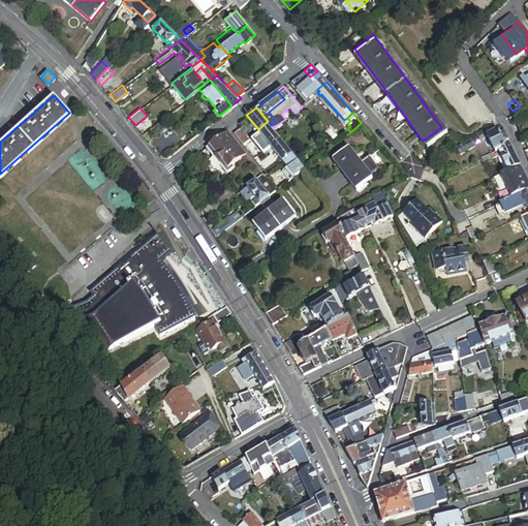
[(523,130),(527,127),(527,116),(518,121),(523,130)]
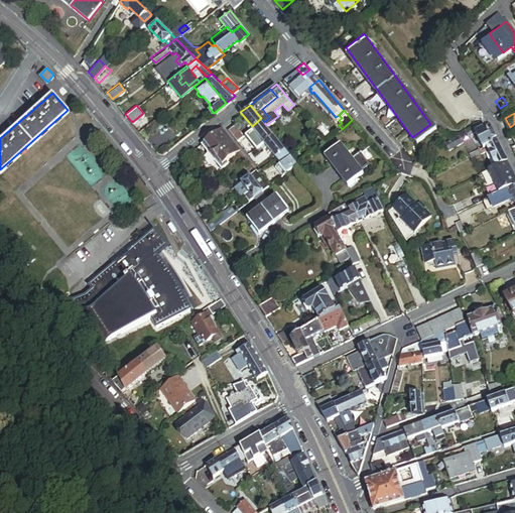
[(263,140),(273,133),(266,125),(264,122),(261,118),(252,126),(263,140)]
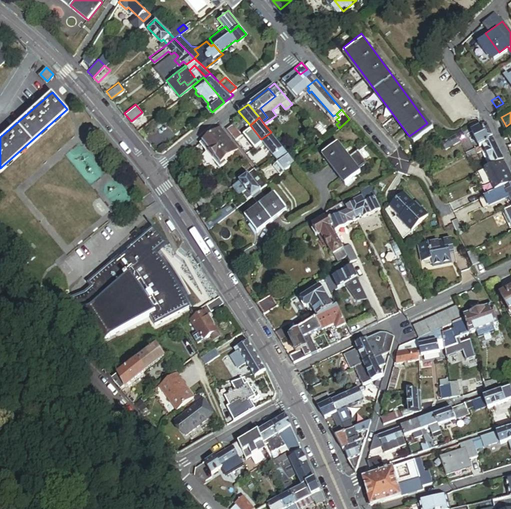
[(472,127),(486,120),(479,117),(470,122),(472,127)]
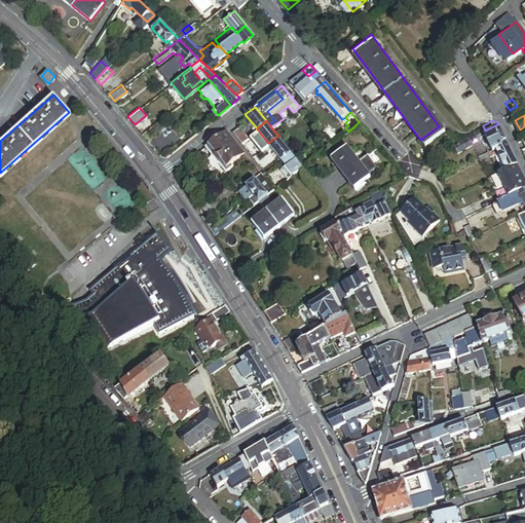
[(492,147),(507,139),(499,123),(485,131),(485,133),(492,147)]
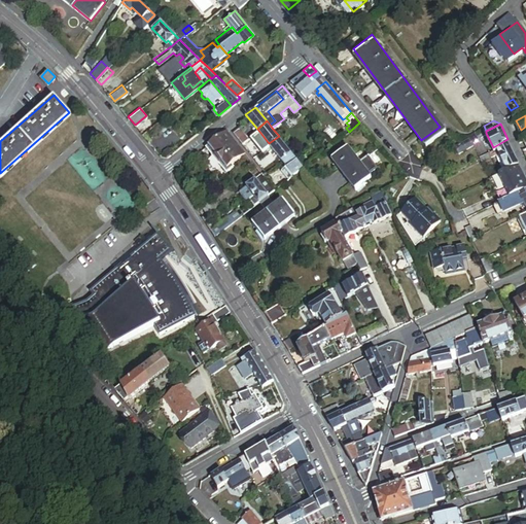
[(241,141),(248,136),(239,125),(232,130),(241,141)]
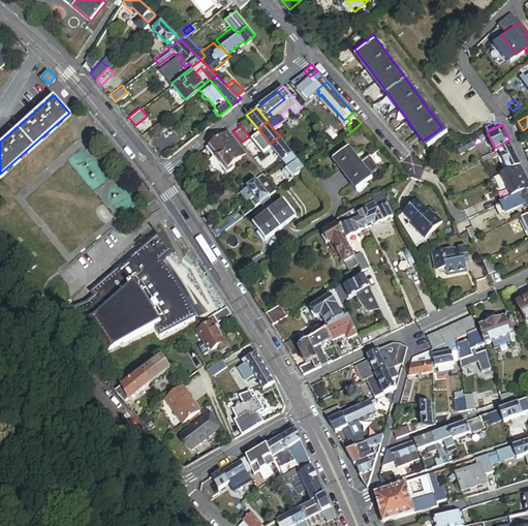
[(246,157),(249,155),(227,129),(207,146),(227,171),(234,165),(231,163),(243,153),(246,157)]
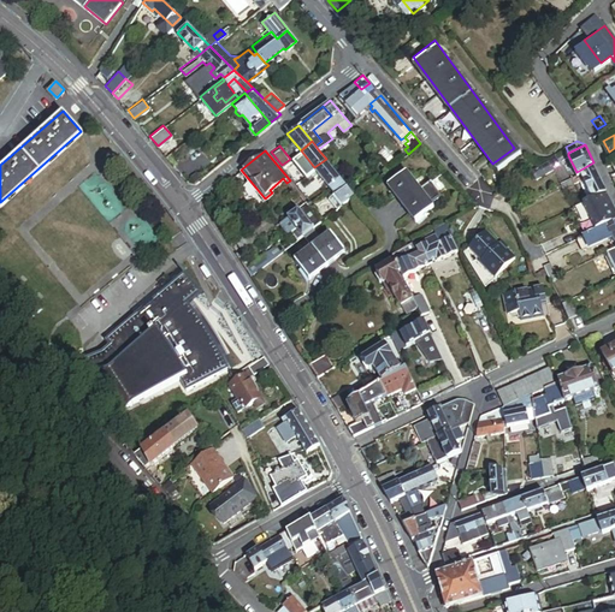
[(307,173),(314,167),(301,150),(293,156),(307,173)]
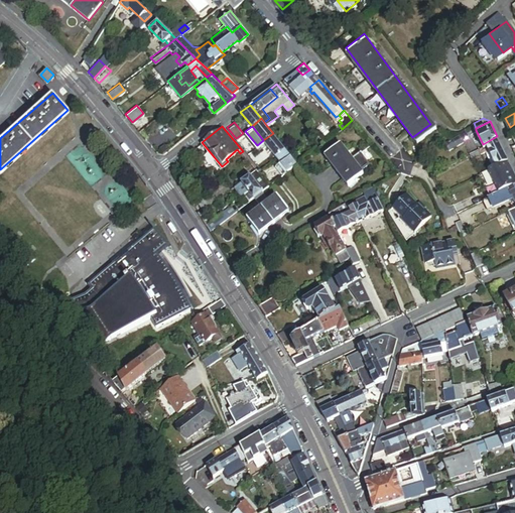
[(480,145),(483,144),(476,130),(473,132),(480,145)]
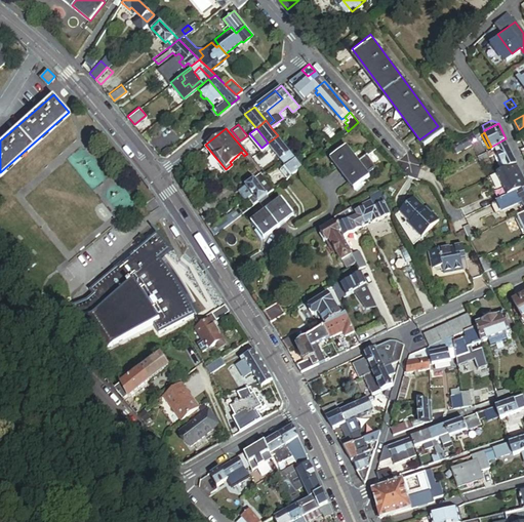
[(280,158),(289,150),(278,135),(268,143),(280,158)]
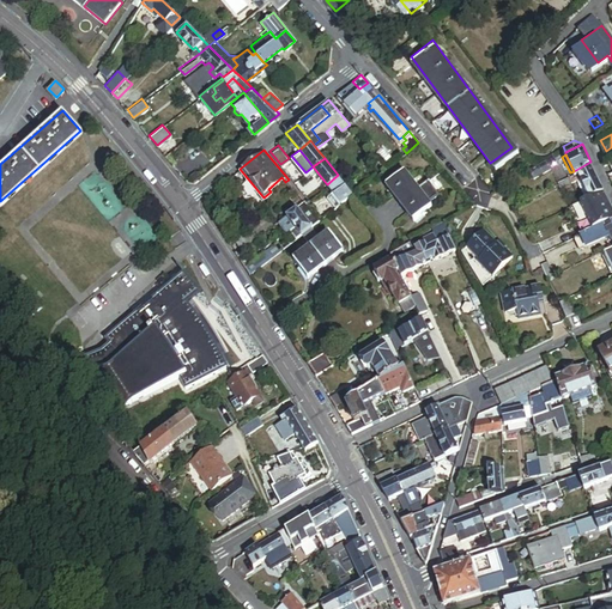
[(533,175),(546,168),(541,159),(528,168),(533,175)]
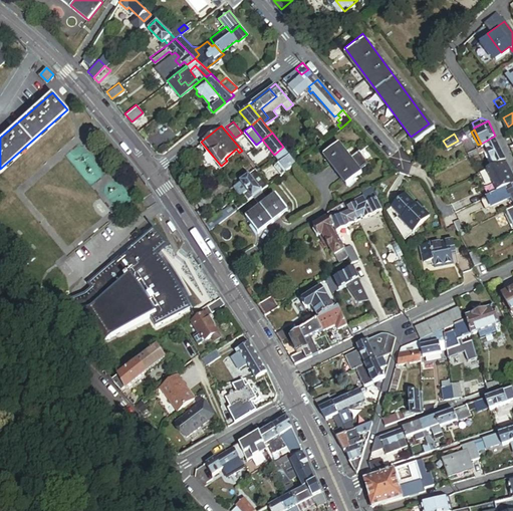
[(495,162),(505,158),(495,136),(481,144),(478,145),(476,146),(478,149),(482,148),(485,146),(492,160),(494,163),(495,162)]
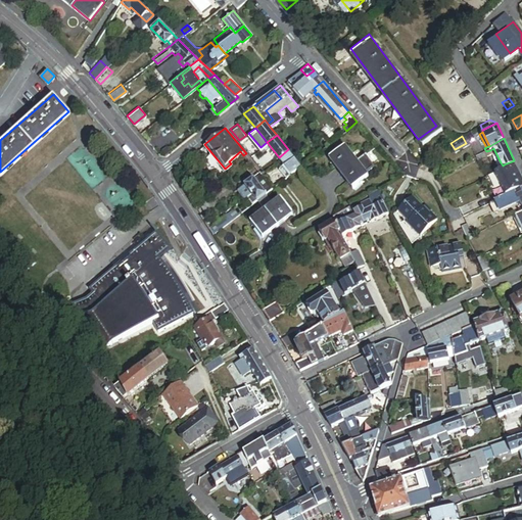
[(367,176),(365,173),(373,166),(365,154),(356,161),(342,145),(327,157),(350,188),(367,176)]
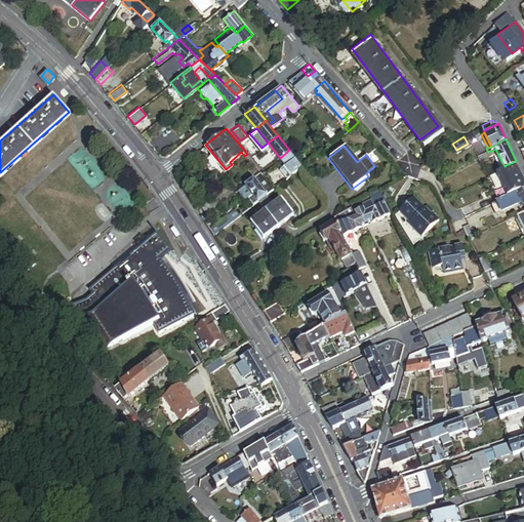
[(498,164),(502,163),(495,149),(492,151),(498,164)]
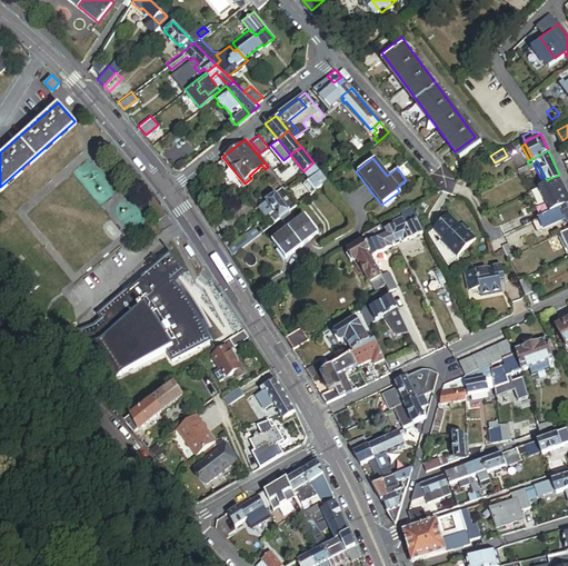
[(317,188),(327,179),(314,162),(304,171),(309,178),(317,188)]
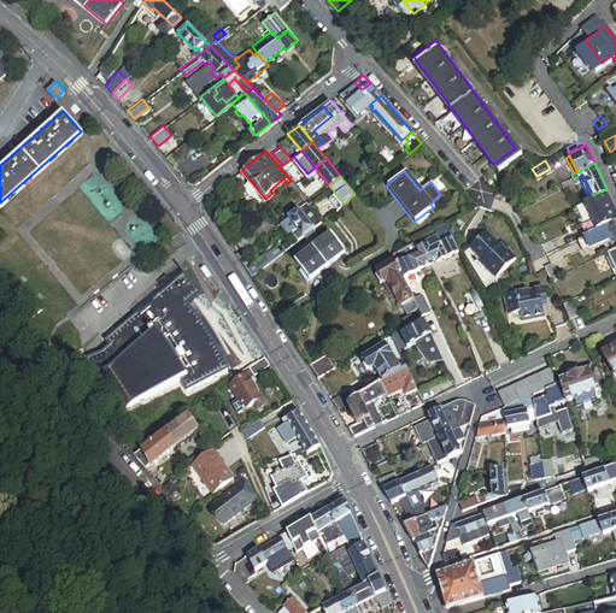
[(608,220),(615,216),(615,207),(606,189),(594,194),(598,200),(605,214),(608,220)]
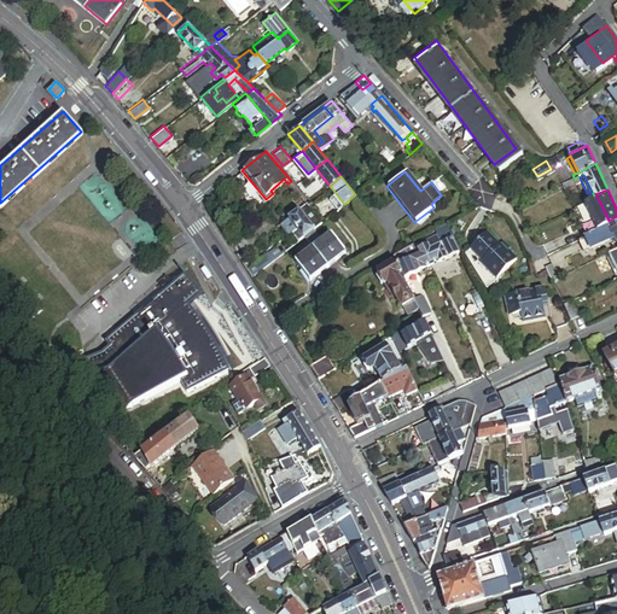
[(338,209),(344,204),(336,193),(330,198),(338,209)]
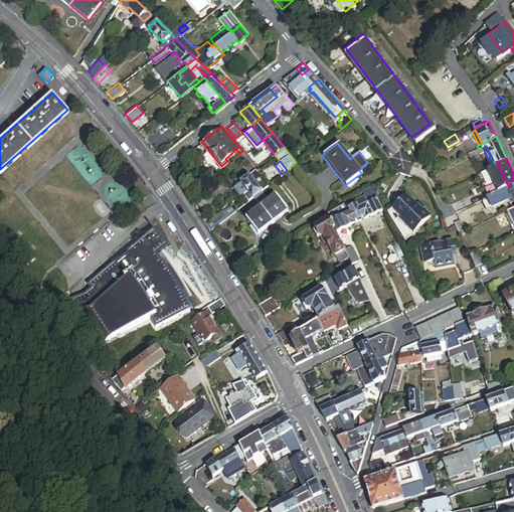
[(492,170),(499,167),(496,162),(495,163),(490,165),(492,170)]
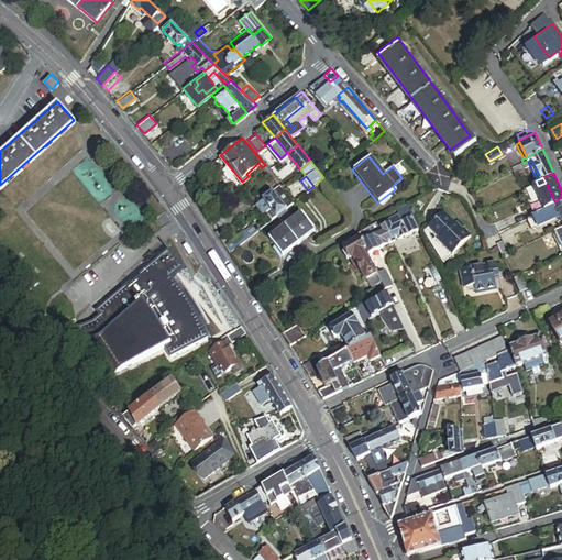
[(294,201),(291,198),(279,183),(268,191),(263,196),(271,207),(266,209),(272,217),(279,211),(288,205),(294,201)]
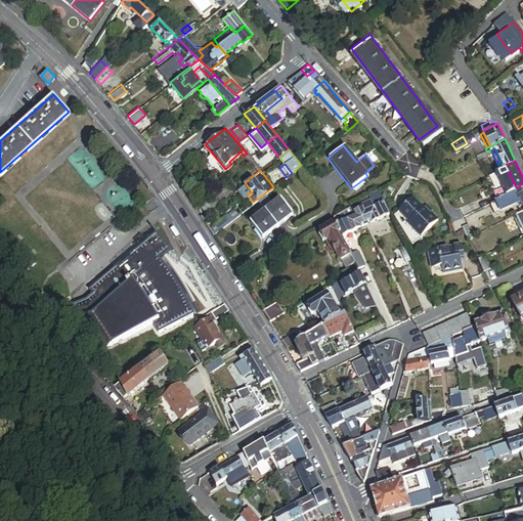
[(241,185),(245,182),(250,178),(247,174),(237,180),(241,185)]
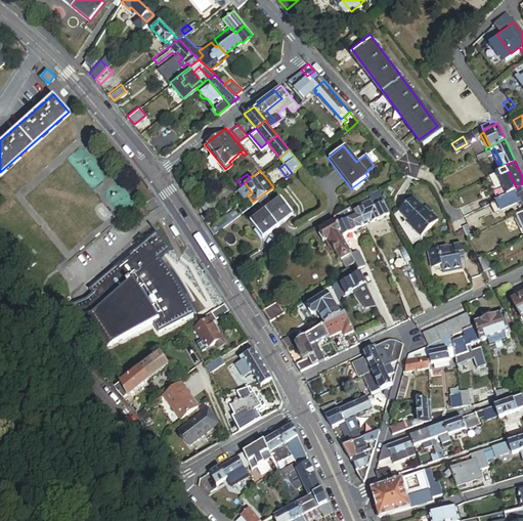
[(504,187),(507,192),(516,187),(514,182),(507,186),(504,187)]
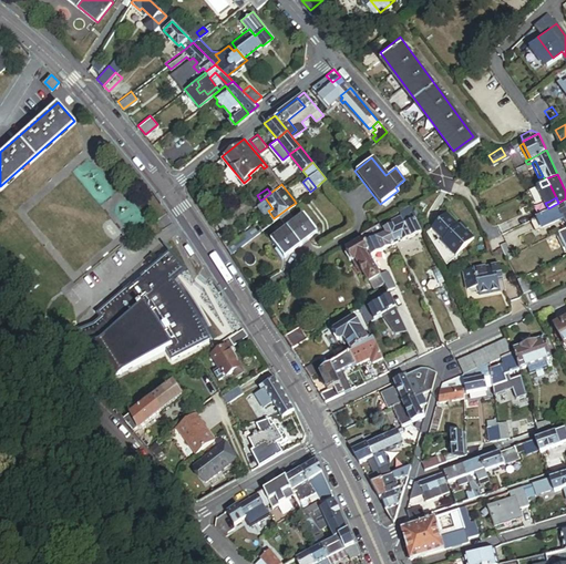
[(245,198),(235,206),(240,215),(251,206),(245,198)]
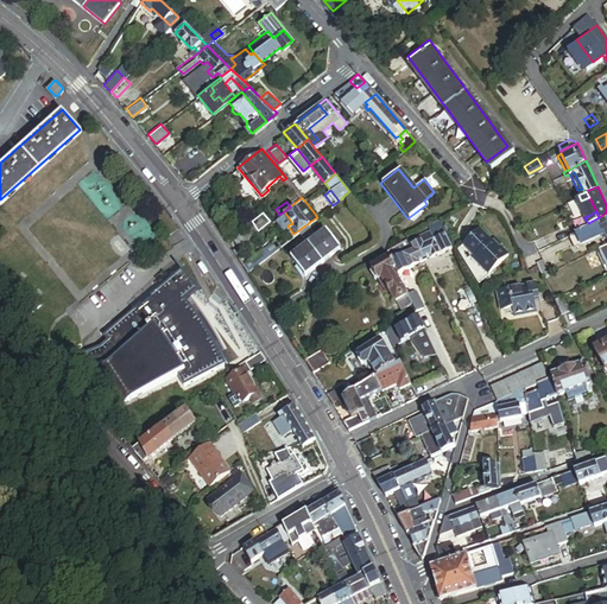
[(606,237),(606,213),(599,217),(588,223),(576,228),(582,241),(604,230),(606,237)]
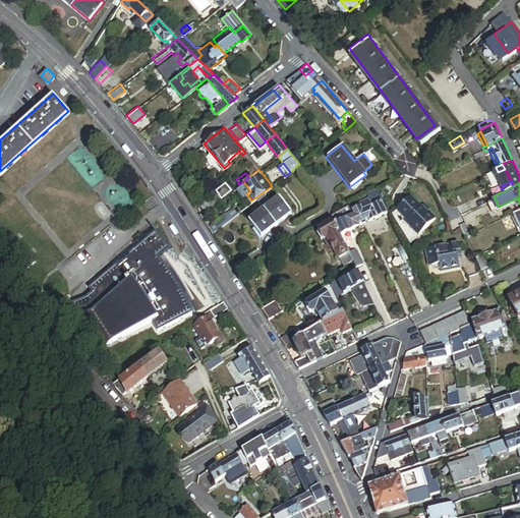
[(369,218),(388,209),(377,185),(368,190),(371,197),(368,199),(358,204),(356,205),(358,209),(363,219),(368,217),(369,218)]
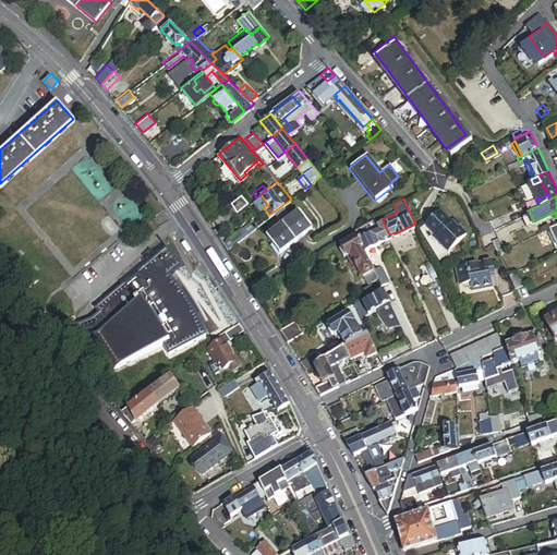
[(213,217),(219,226),(237,212),(231,203),(213,217)]
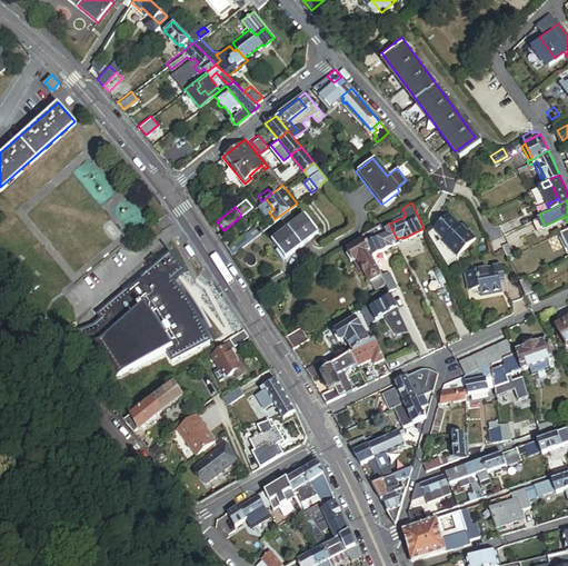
[(298,216),(291,207),(282,214),(289,222),(298,216)]
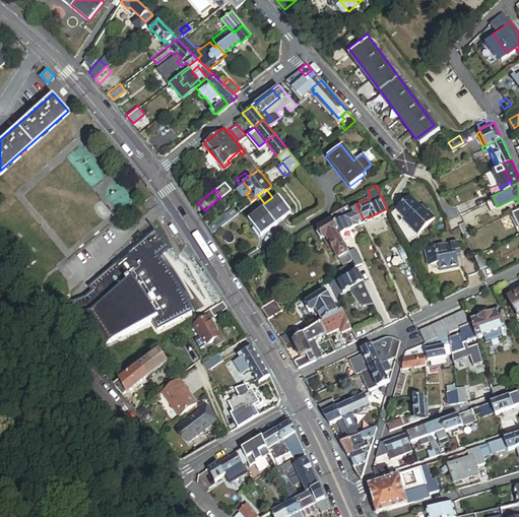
[(248,215),(260,231),(289,207),(278,192),(272,197),(264,203),(248,215)]
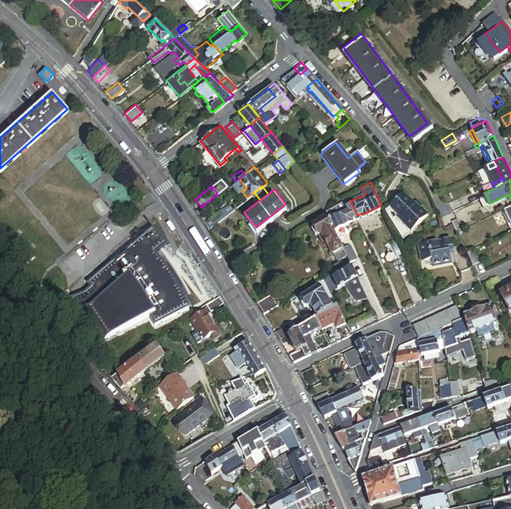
[(409,229),(426,213),(414,200),(412,202),(402,191),(388,203),(399,215),(397,216),(409,229)]
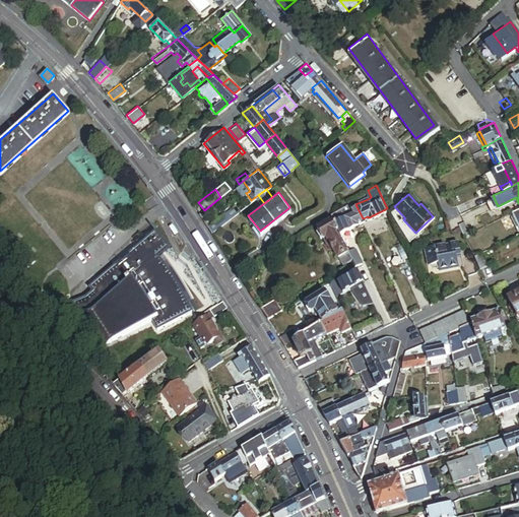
[(339,232),(358,222),(357,221),(363,218),(358,208),(352,210),(350,206),(348,201),(330,212),(339,232)]
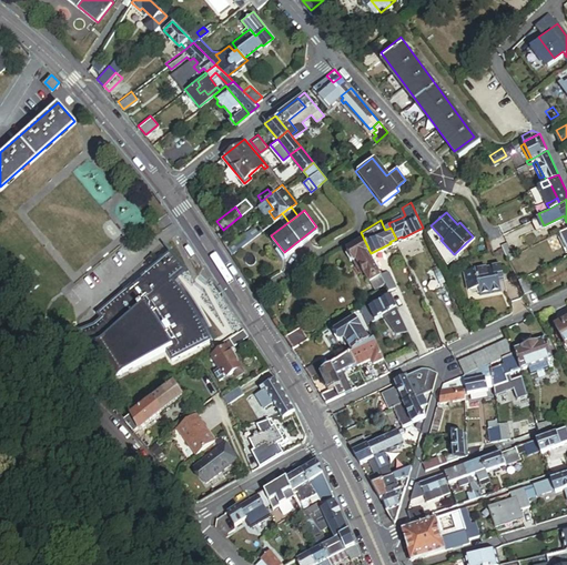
[(225,244),(231,252),(261,230),(255,222),(225,244)]
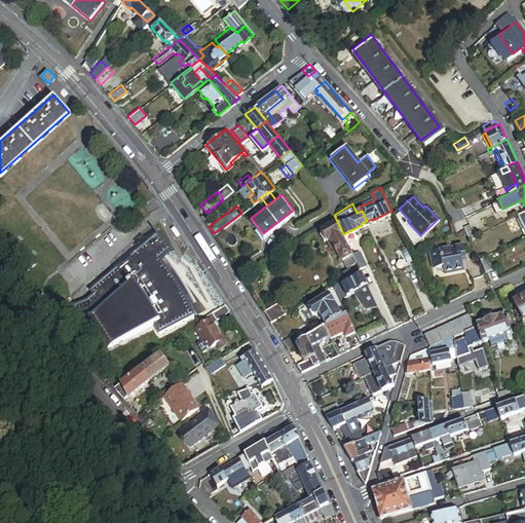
[(351,252),(343,234),(334,215),(327,219),(330,224),(325,227),(321,228),(320,232),(322,238),(327,239),(329,238),(335,250),(339,257),(341,256),(346,265),(355,261),(351,252)]
